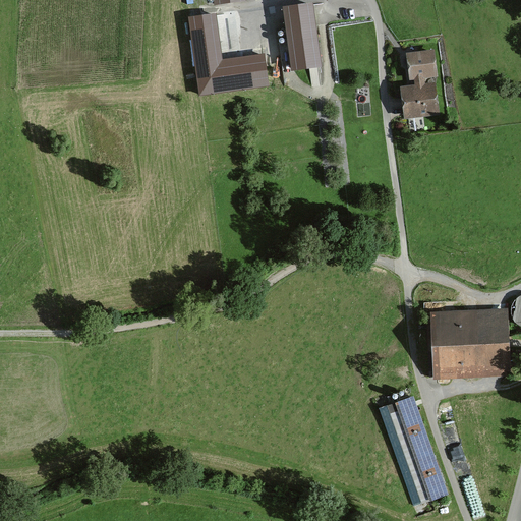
[(310,4),(282,8),(292,73),(321,69),(310,4)]
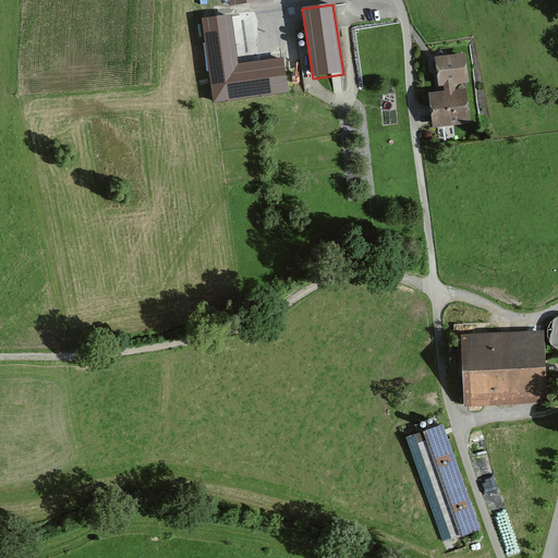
[(230,15),(202,19),(213,102),(286,94),(281,60),(235,65),(230,15)]
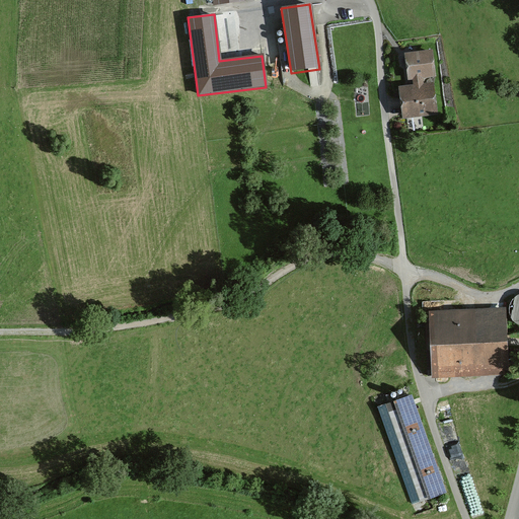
[(415,89),(401,91),(405,119),(436,114),(432,86),(424,87),(423,79),(435,77),(432,54),(408,57),(411,81),(414,81),(415,89)]
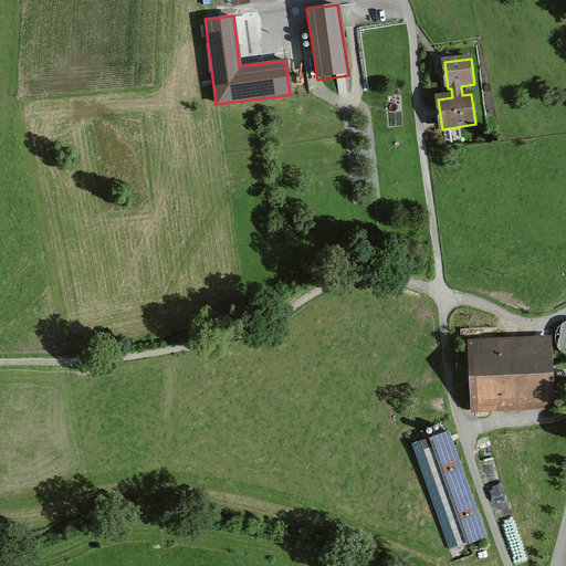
[(549,336),(469,339),(473,412),(554,409),(549,336)]
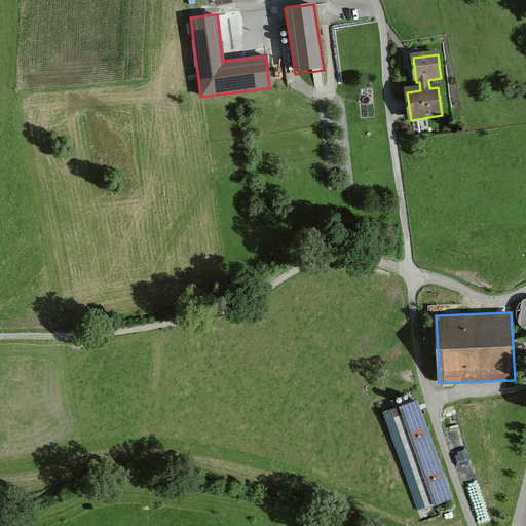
[(416,401),(391,410),(427,511),(452,501),(416,401)]
